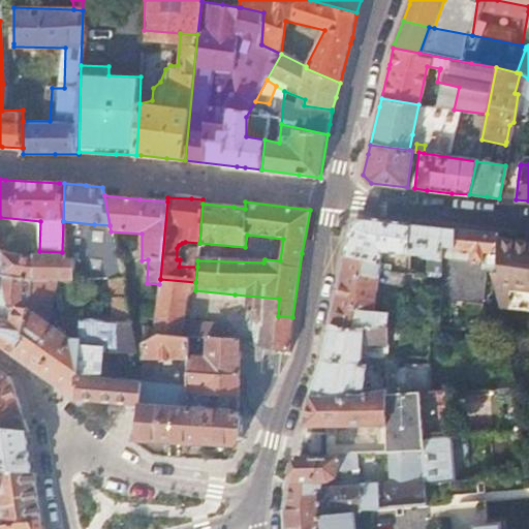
[(407,254),(410,223),(387,221),(364,218),(352,225),(345,256),(375,262),(378,252),(407,254)]
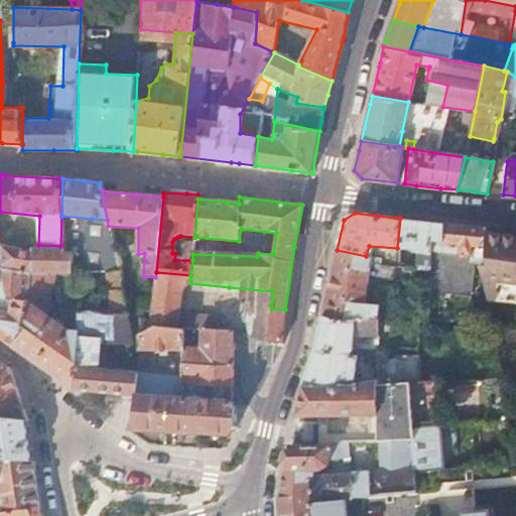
[(68,259),(69,273),(106,272),(112,272),(107,241),(83,241),(82,224),(91,225),(92,219),(61,216),(60,246),(60,252),(61,259),(68,259)]
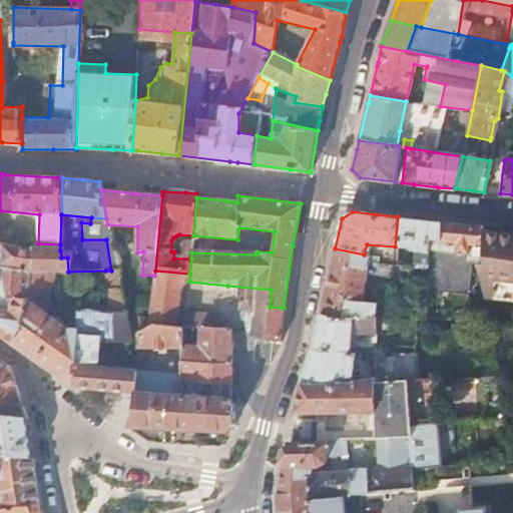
[(428,254),(431,221),(420,219),(398,216),(395,246),(408,246),(408,250),(414,249),(413,262),(427,261),(428,257),(428,254)]
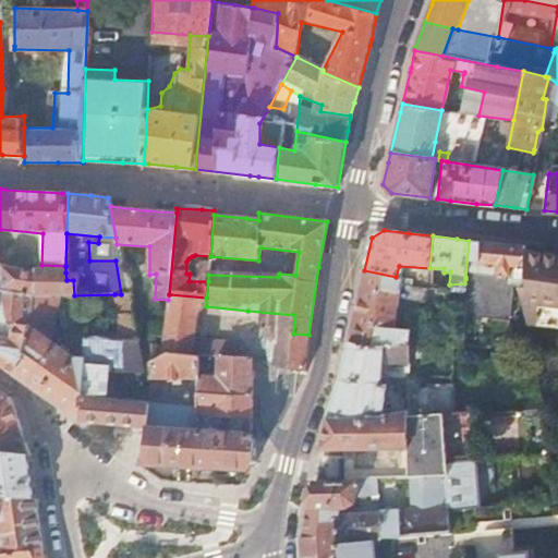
[(520,282),(523,247),(505,245),(469,241),(465,277),(465,279),(493,282),(493,291),(506,293),(507,281),(520,282)]
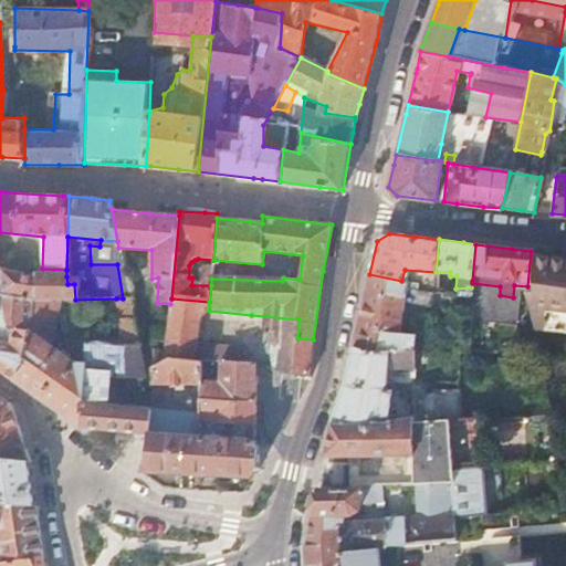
[(565,259),(553,258),(532,255),(527,318),(565,323),(565,259)]
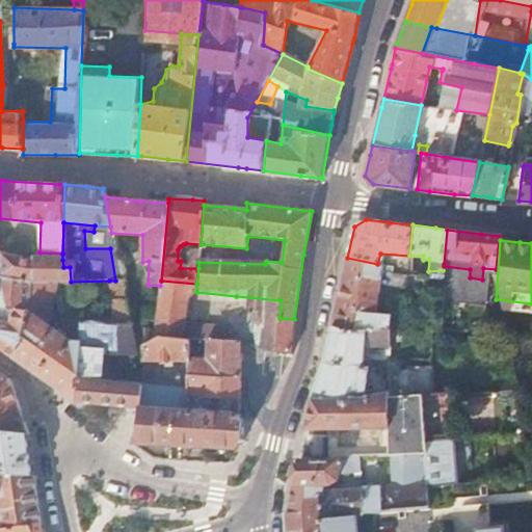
[(30,283),(56,283),(71,282),(70,267),(63,267),(62,260),(33,258),(31,261),(4,256),(2,261),(2,265),(11,267),(11,281),(30,283)]
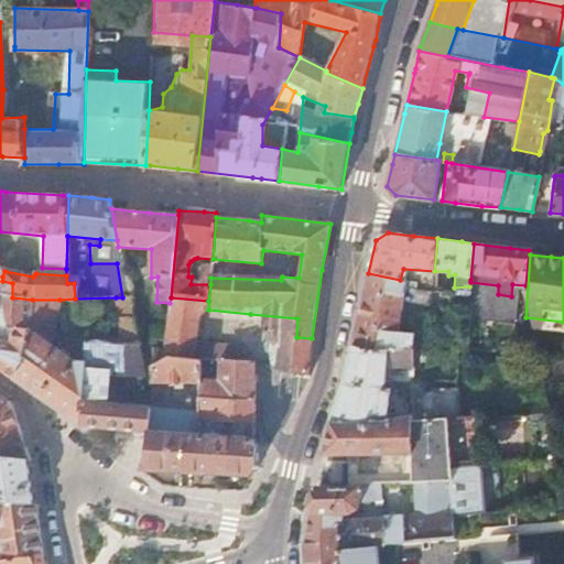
[(400,280),(368,273),(366,282),(362,299),(354,339),(353,344),(410,344),(410,331),(394,326),(402,296),(427,302),(431,292),(432,290),(401,288),(402,280),(400,280)]
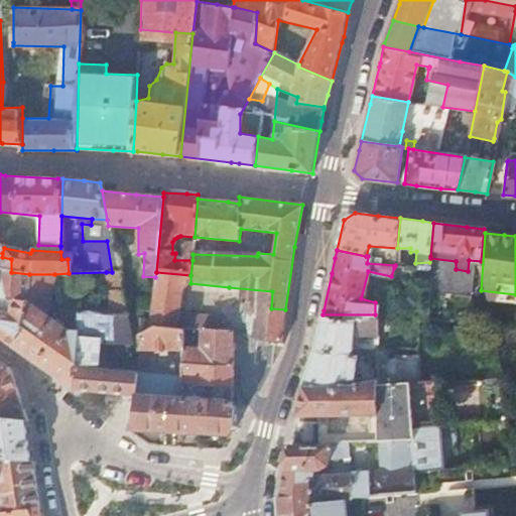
[(0,269),(11,272),(11,259),(2,257),(2,253),(0,253),(0,269)]
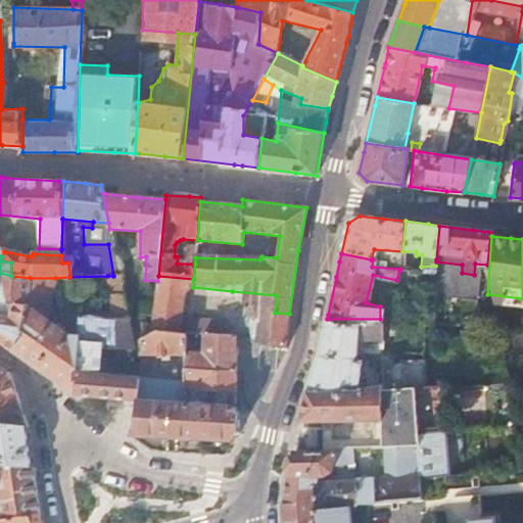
[(414,258),(401,258),(400,269),(413,270),(414,258)]
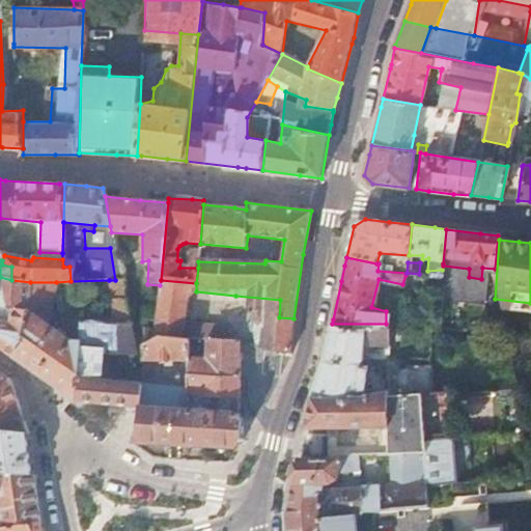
[(0,344),(14,355),(30,282),(11,280),(0,277),(0,344)]
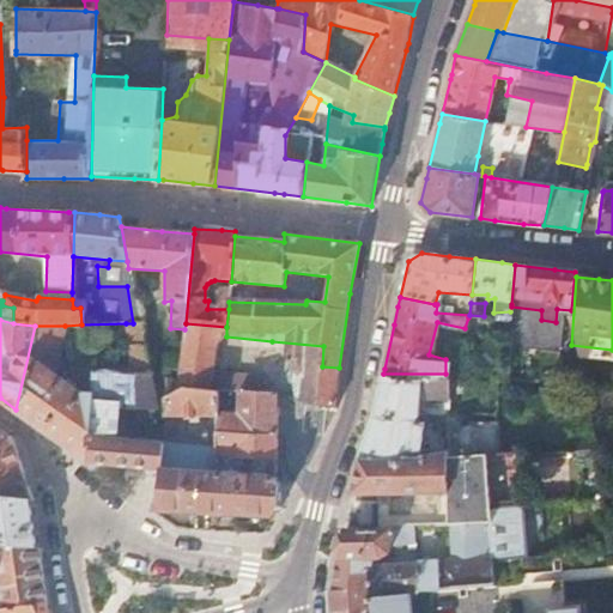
[(126,323),(127,344),(145,346),(143,323),(133,323),(126,323)]
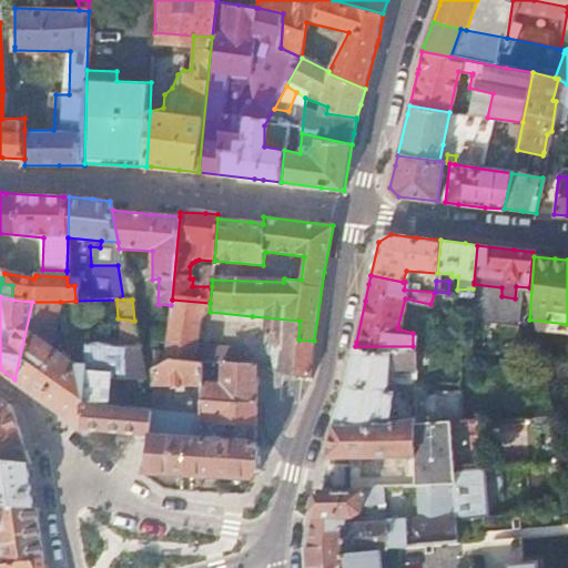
[(171,305),(165,364),(168,363),(195,365),(201,322),(210,312),(210,303),(172,300),(171,305)]
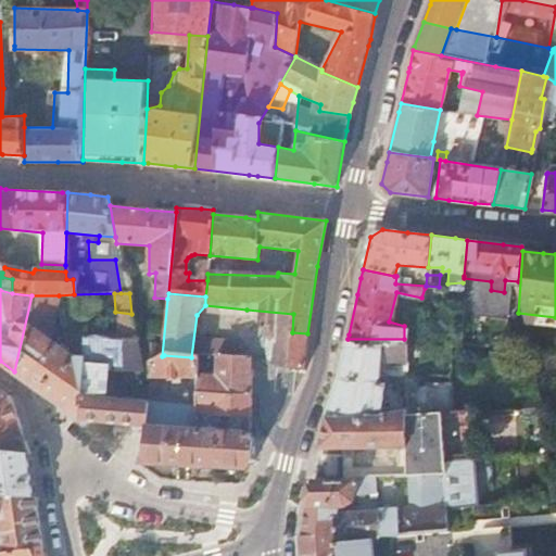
[(52,397),(81,417),(84,357),(74,357),(70,355),(49,337),(59,295),(32,295),(14,371),(52,397)]
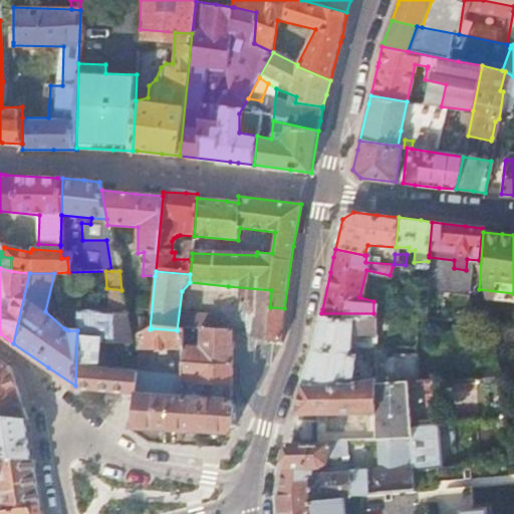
[(252,322),(248,335),(282,340),(284,315),(284,308),(270,307),(271,290),(228,286),(229,290),(240,292),(237,314),(245,321),(252,322)]
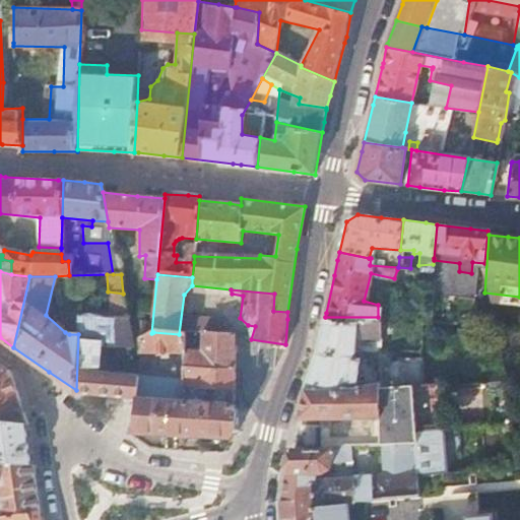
[(108,291),(110,316),(128,315),(123,294),(108,291)]
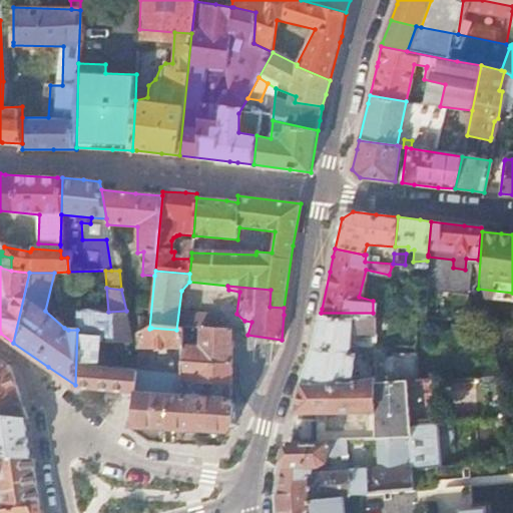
[(112,389),(134,392),(181,395),(182,373),(98,367),(99,338),(132,337),(126,311),(108,312),(78,310),(77,330),(75,385),(112,389)]
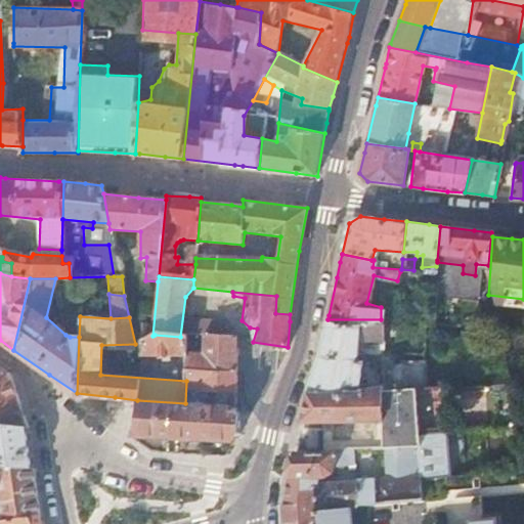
[(381,338),(381,319),(328,319),(325,325),(319,354),(319,356),(309,389),(356,387),(356,384),(358,356),(351,356),(355,338),(381,338)]
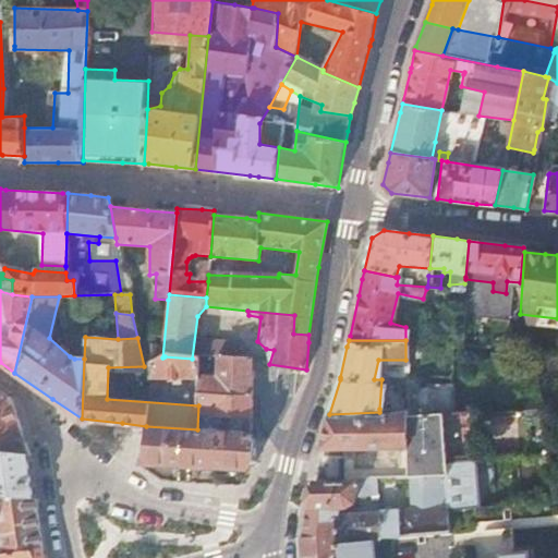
[(153,374),(198,379),(198,376),(198,360),(192,359),(165,356),(162,358),(153,362),(153,374)]
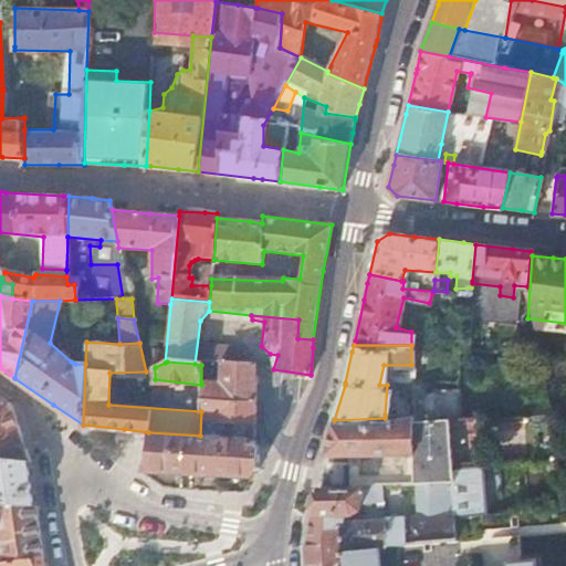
[(201,399),(257,401),(257,380),(258,364),(219,365),(218,383),(201,381),(201,385),(201,399)]
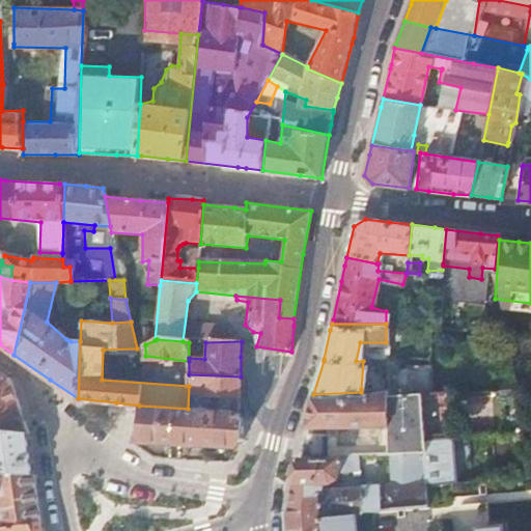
[(0,427),(27,430),(22,412),(10,376),(0,370),(0,427)]
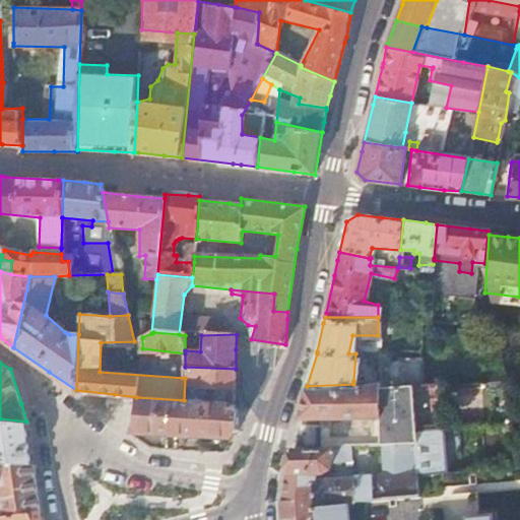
[(184,400),(235,403),(236,388),(236,369),(185,367),(185,378),(184,400)]
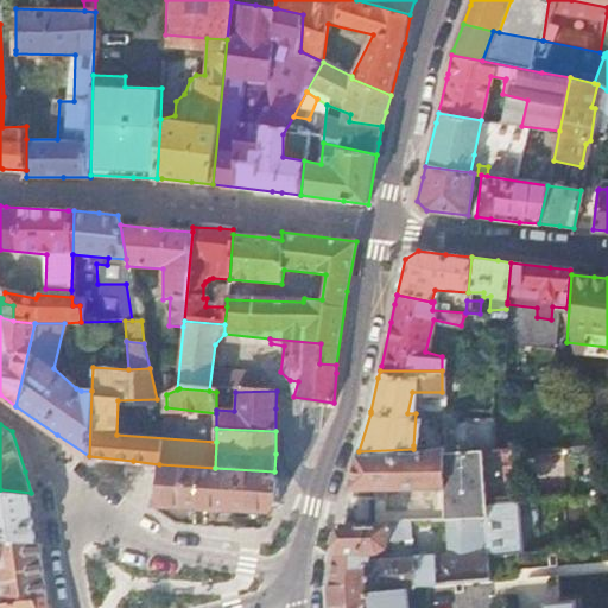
[(448,515),(487,512),(485,498),(479,447),(442,449),(441,444),(413,445),(413,449),(359,451),(354,469),(350,489),(354,489),(352,500),(375,499),(374,520),(411,518),(448,515)]
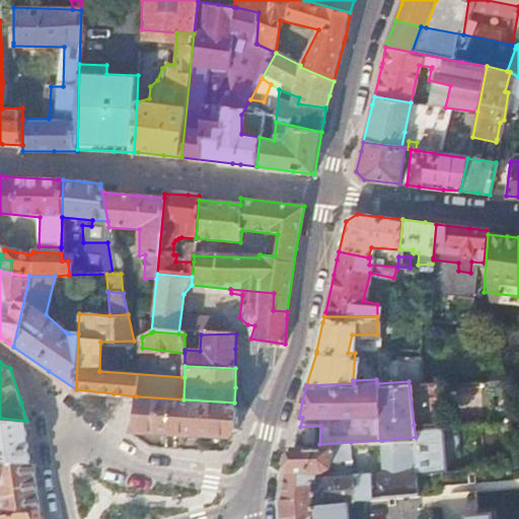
[(136,396),(134,430),(233,435),(235,432),(239,426),(240,409),(234,402),(183,399),(136,396)]
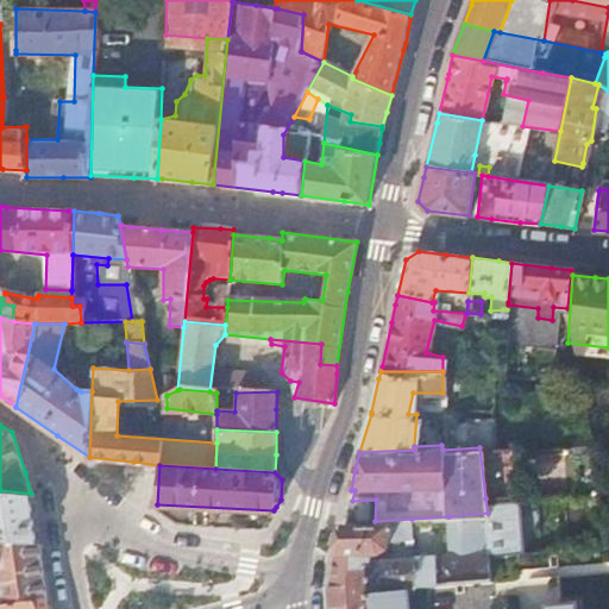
[(0,541),(39,541),(36,518),(32,496),(31,494),(0,490),(0,541)]
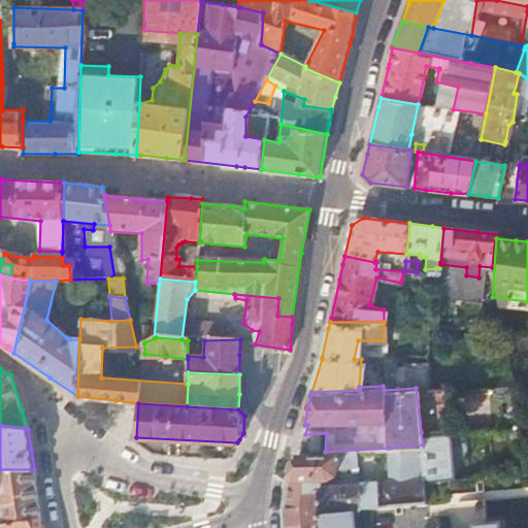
[(464,433),(439,435),(440,465),(466,464),(464,433)]
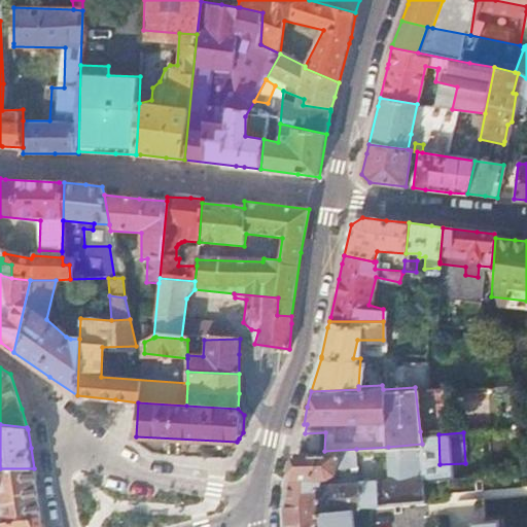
[(432,502),(431,482),(427,459),(423,459),(422,444),(388,447),(391,475),(382,479),(323,484),(323,478),(327,477),(336,472),(337,465),(356,464),(356,449),(324,451),(300,453),(294,477),(292,476),(289,489),(286,504),(287,510),(287,526),(319,526),(319,511),(354,508),(432,502)]
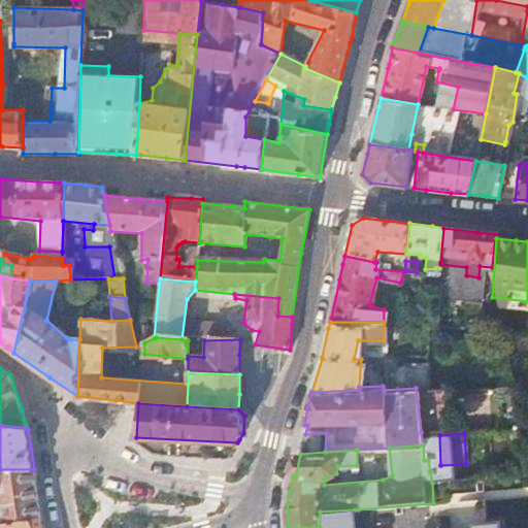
[(0,523),(0,525),(41,517),(37,492),(34,469),(0,469),(0,490),(5,491),(5,496),(0,497),(0,523)]
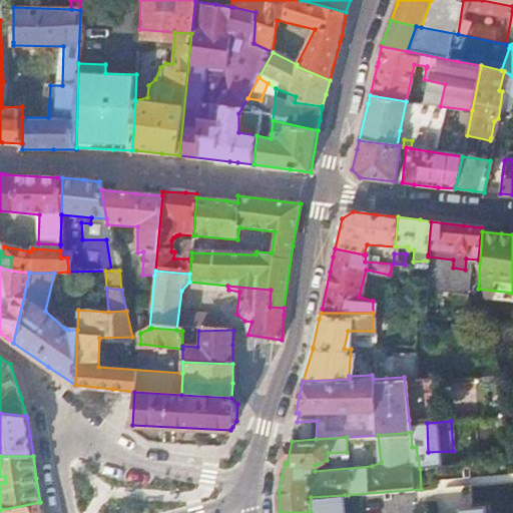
[(346,512),(345,495),(311,497),(311,512),(346,512)]
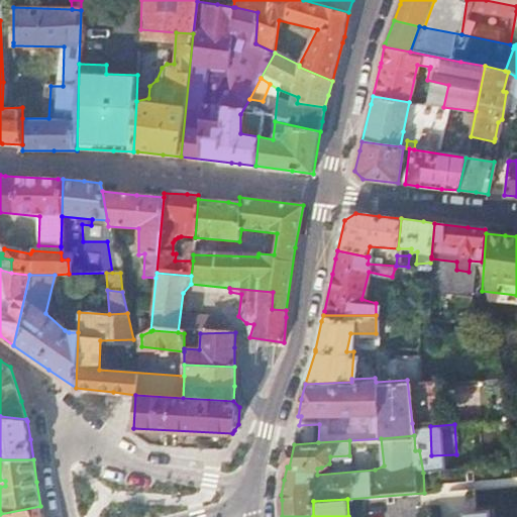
[(42,516),(40,506),(0,514),(0,516),(42,516)]
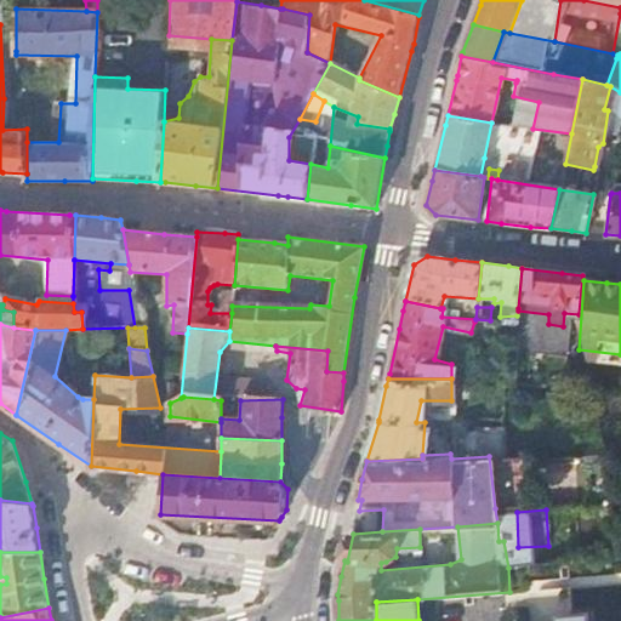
[(573,610),(573,619),(587,617),(587,620),(596,620),(596,610),(573,610)]
